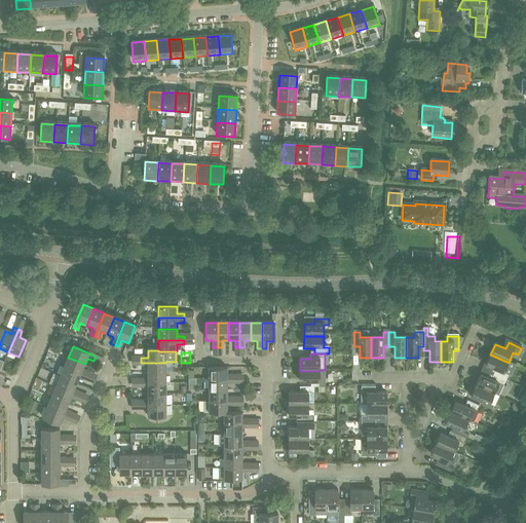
[(490,355),(485,366),(495,370),(493,375),(505,381),(509,376),(503,374),(509,363),(490,355)]
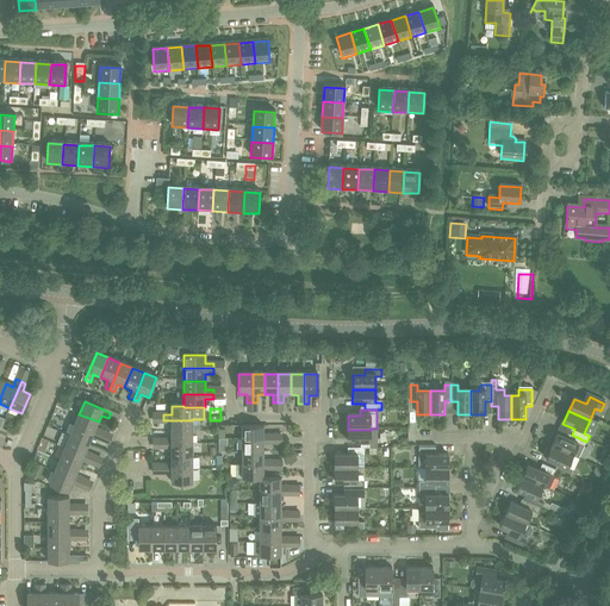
[(79,414),(74,426),(101,437),(103,432),(95,430),(99,422),(79,414)]
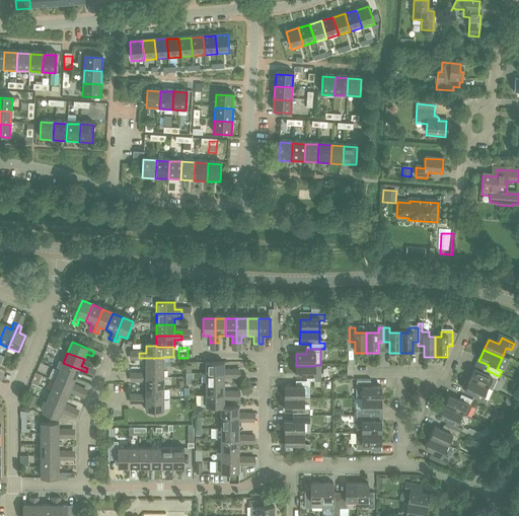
[(163,358),(139,358),(139,362),(146,362),(146,368),(167,369),(167,366),(163,366),(163,358)]
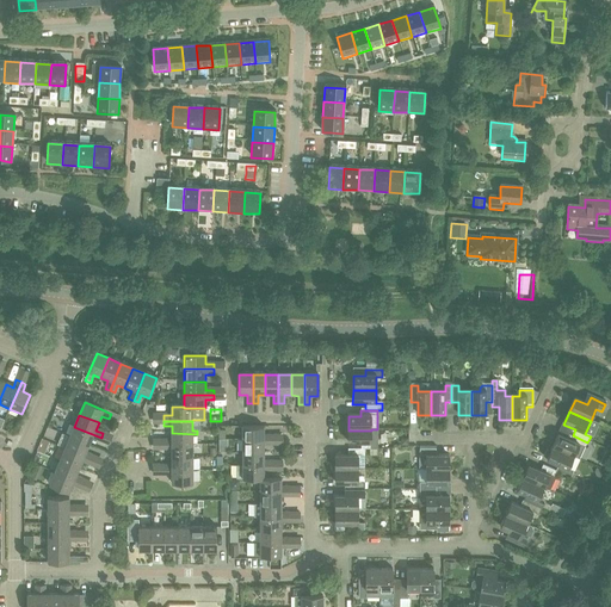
[(74,427),(69,439),(88,447),(92,440),(99,443),(102,438),(74,427)]
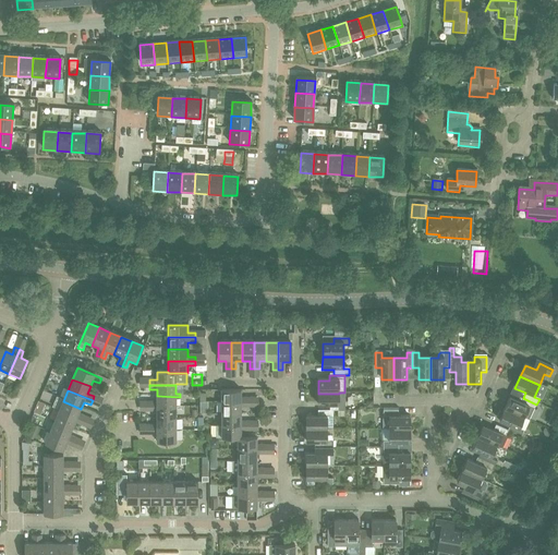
[(221,391),(221,403),(249,403),(249,399),(241,399),(241,391),(221,391)]
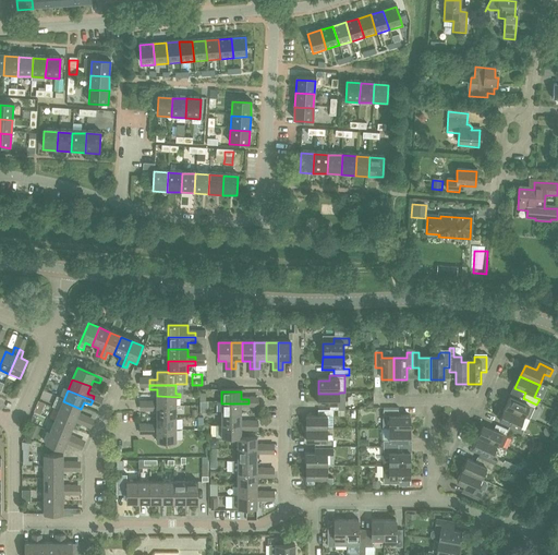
[(339,394),(318,394),(318,407),(329,407),(329,412),(332,412),(344,412),(344,399),(339,399),(339,394)]
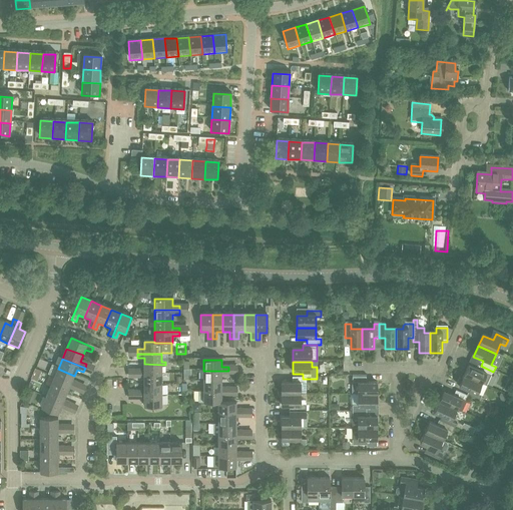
[(137,371),(137,375),(161,375),(161,366),(165,366),(165,365),(144,364),(144,371),(137,371)]
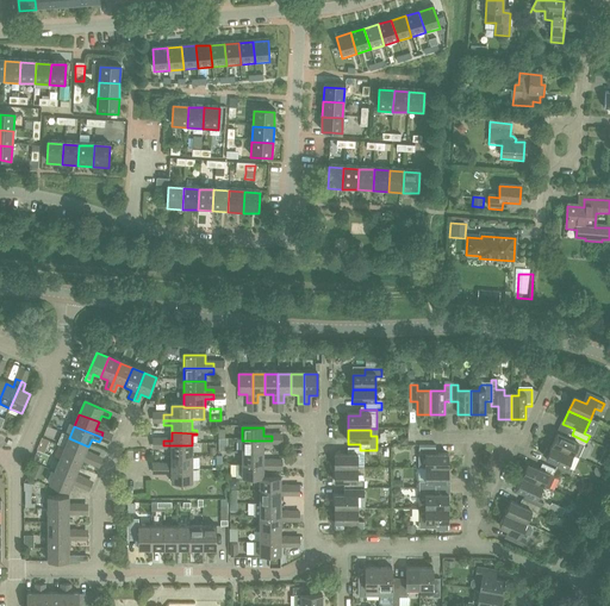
[(558,436),(552,448),(573,457),(579,460),(586,442),(572,435),(570,441),(558,436)]
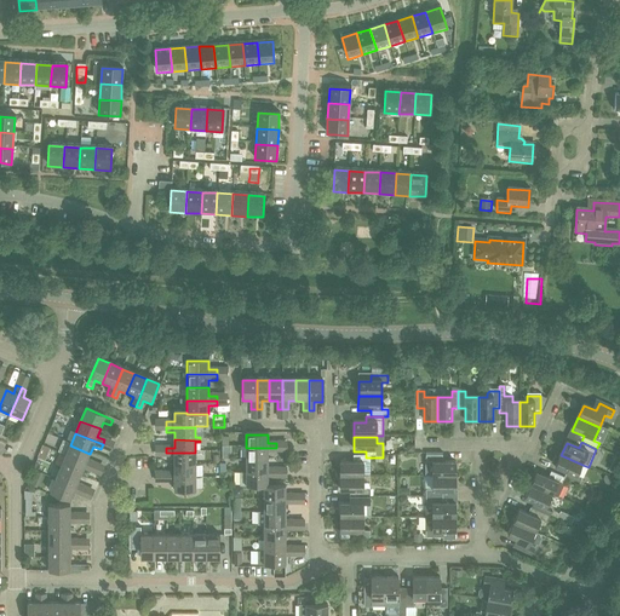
[(70,445),(65,458),(92,468),(95,464),(87,461),(90,454),(70,445)]
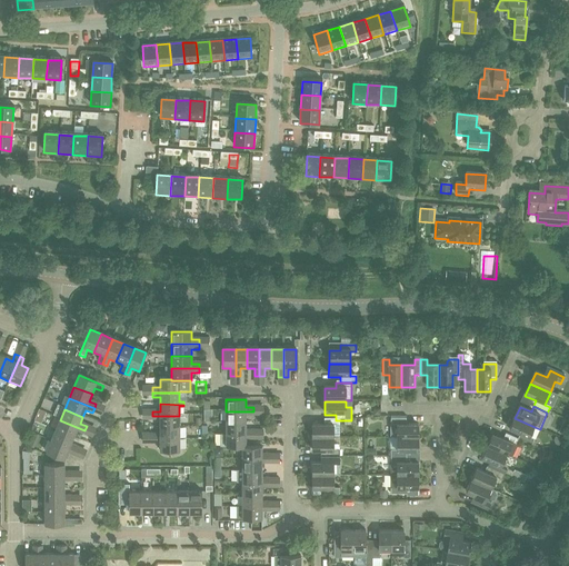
[(43,421),(46,414),(40,411),(39,415),(37,418),(37,419),(43,421)]
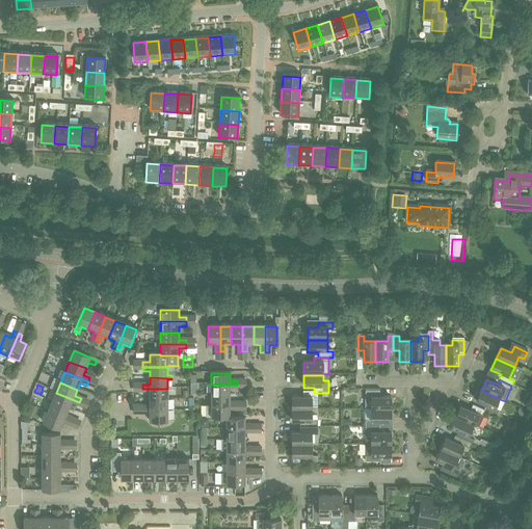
[(237,385),(211,385),(211,396),(230,396),(230,390),(237,390),(237,385)]
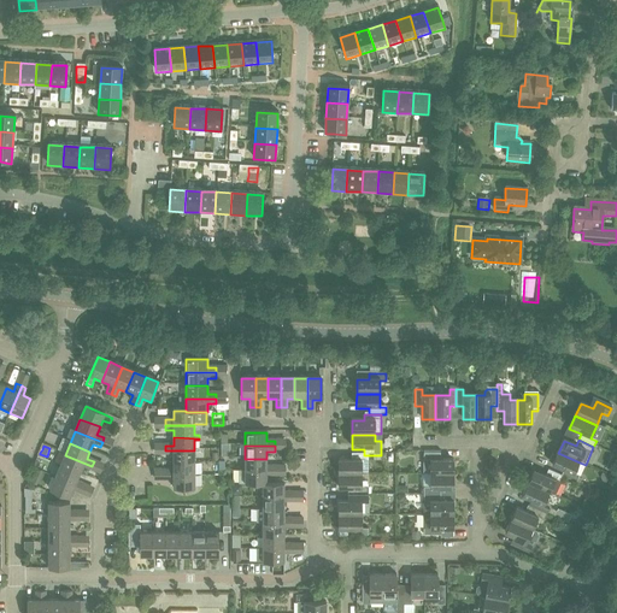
[(194,451),(165,451),(165,457),(174,457),(174,464),(194,464),(194,451)]
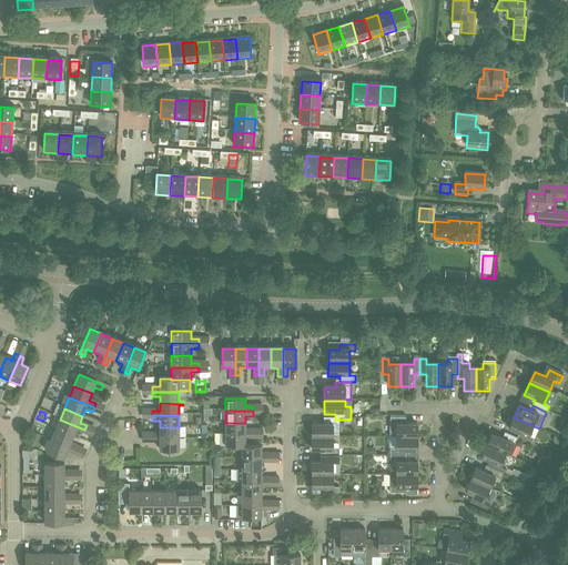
[(528,439),(534,426),(514,417),(511,423),(508,422),(506,426),(509,429),(508,430),(519,434),(517,440),(518,441),(530,446),(534,441),(528,439)]
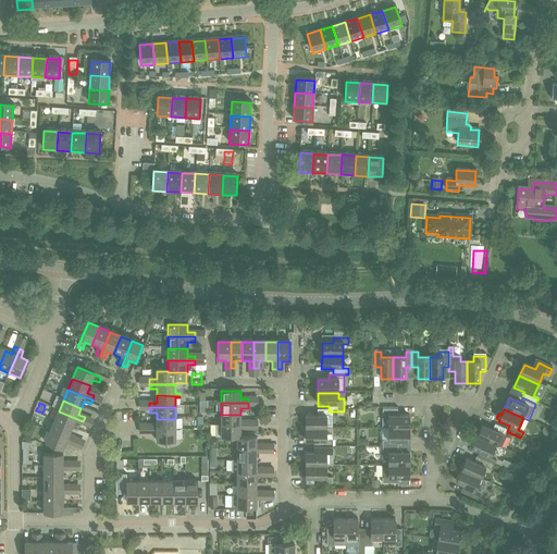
[(59,411),(54,422),(72,430),(74,423),(82,426),(83,421),(59,411)]
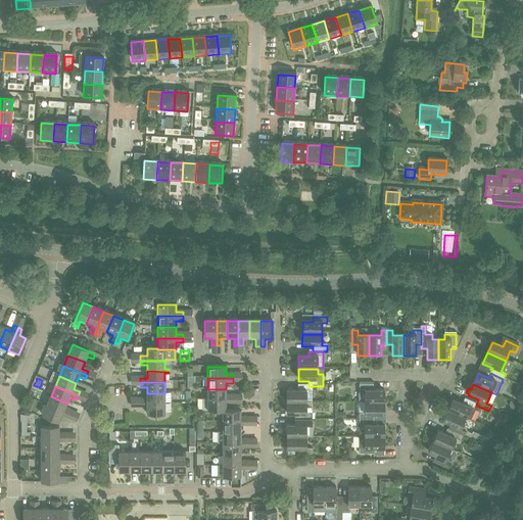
[(287,391),(287,404),(306,404),(306,392),(312,392),(312,386),(308,386),(297,386),(297,391),(287,391)]
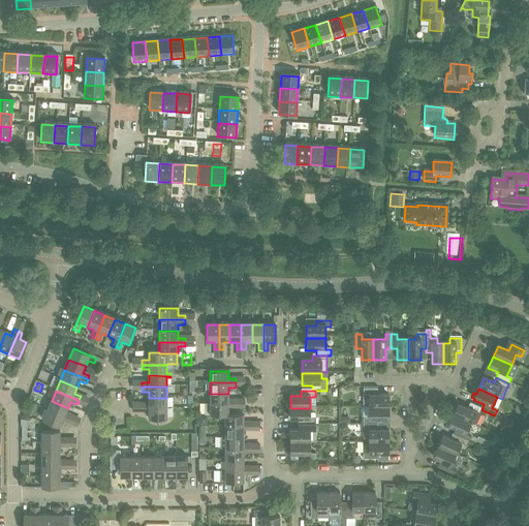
[(363,391),(363,397),(364,407),(369,407),(369,408),(389,408),(389,396),(377,396),(377,391),(363,391)]
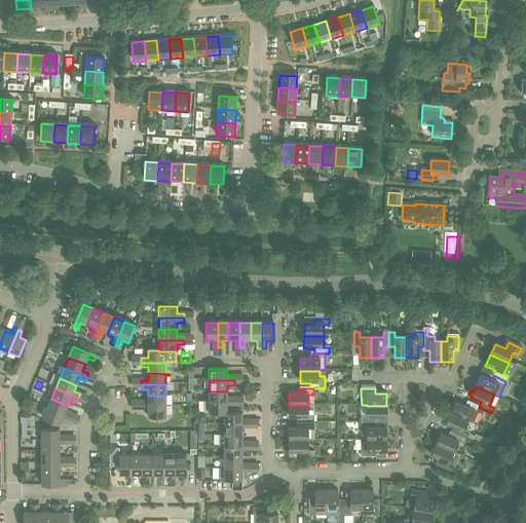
[(209,391),(209,403),(234,403),(234,399),(227,399),(227,391),(209,391)]
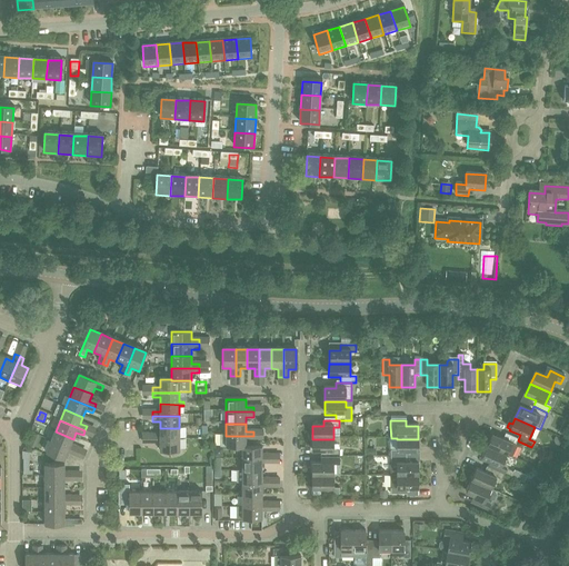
[(152,435),(152,440),(179,440),(179,428),(160,428),(160,435),(152,435)]
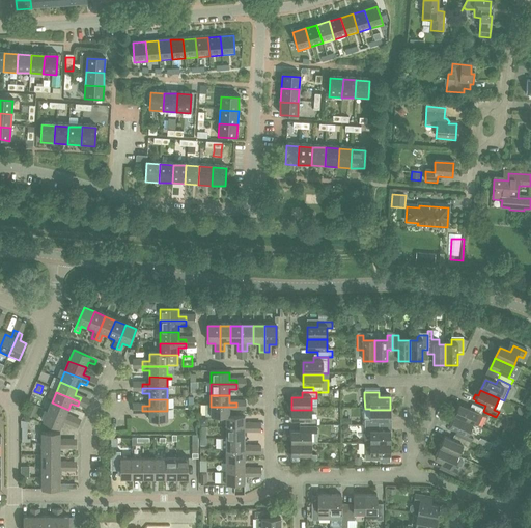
[(52,403),(47,413),(71,422),(73,418),(65,415),(68,410),(52,403)]
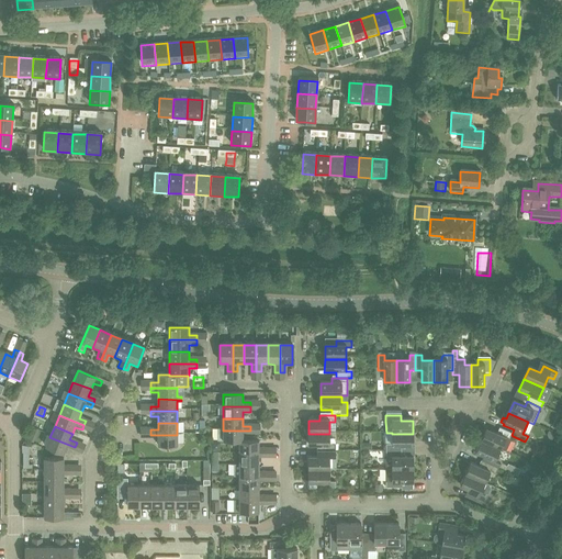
[(38,432),(30,428),(27,435),(29,435),(33,437),(36,438),(38,432)]
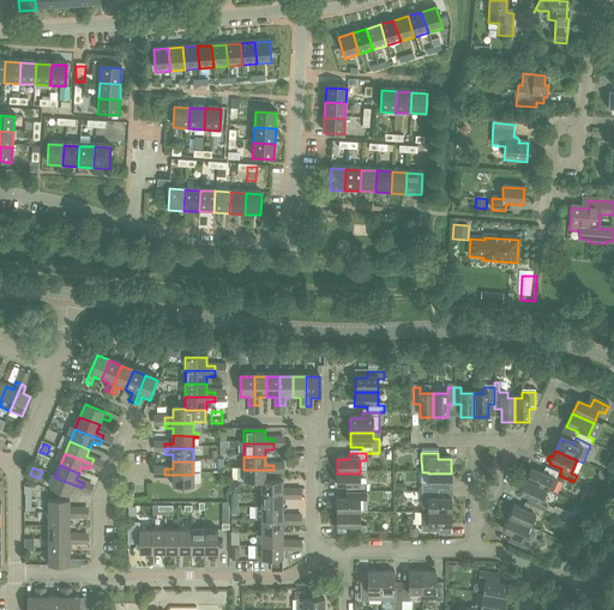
[(531,470),(525,482),(546,491),(547,491),(553,494),(558,482),(560,476),(559,475),(546,469),(542,475),(531,470)]
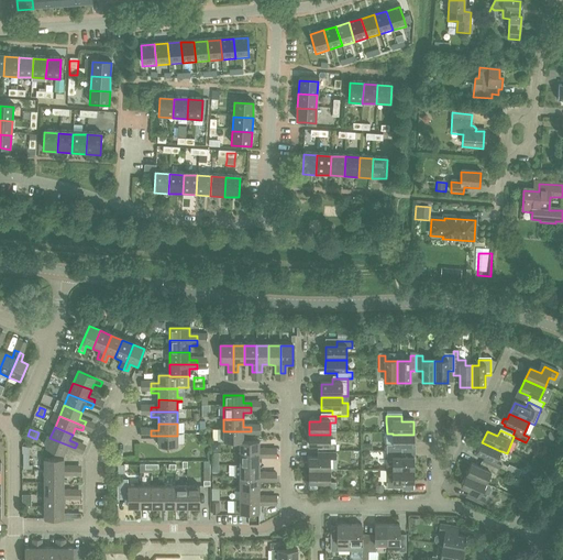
[(218,443),(223,443),(240,443),(243,443),(243,442),(243,437),(251,437),(251,431),(223,431),(218,431),(218,443)]
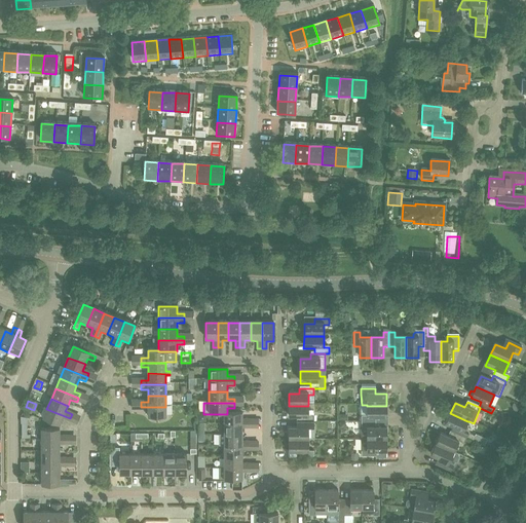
[(289,406),(289,418),(299,418),(299,423),(313,423),(313,417),(308,417),(308,406),(289,406)]
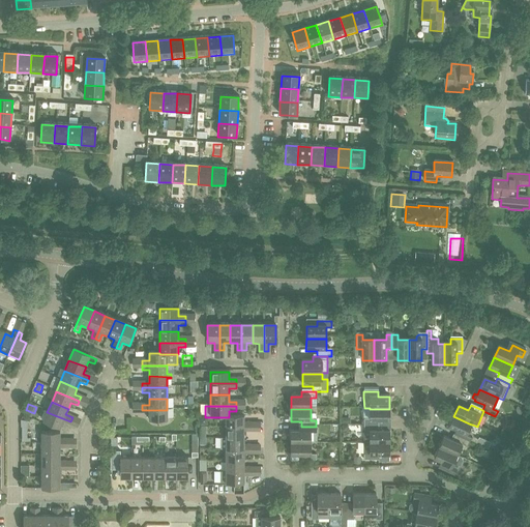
[(363,420),(363,427),(378,427),(378,421),(389,421),(389,409),(370,409),(370,420),(363,420)]
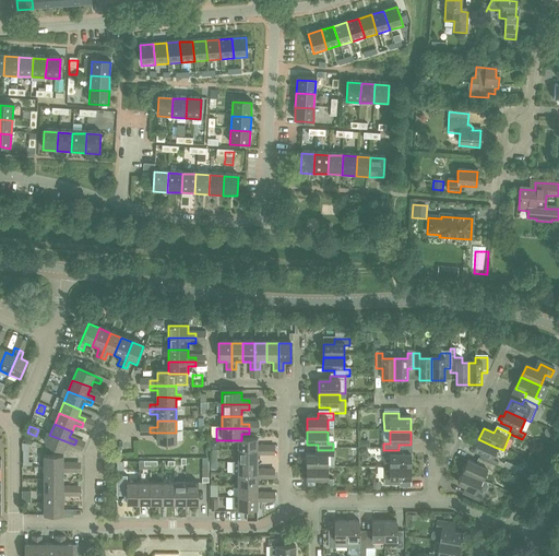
[(176,433),(150,433),(150,437),(157,437),(157,445),(176,445),(176,433)]
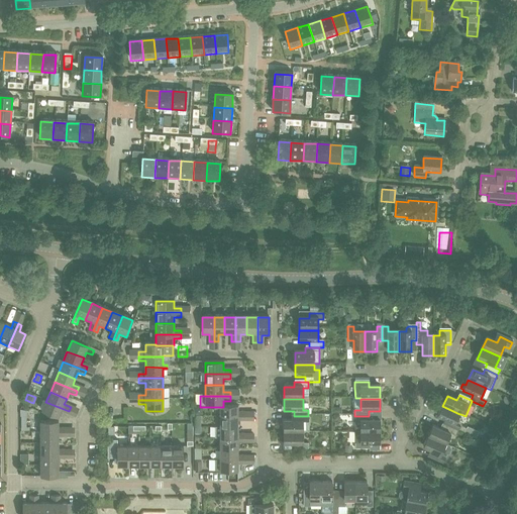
[(69,411),(45,402),(41,412),(58,419),(61,413),(67,415),(69,411)]
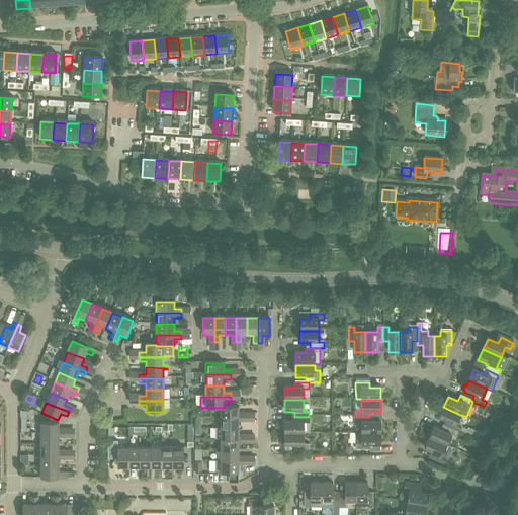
[(221,408),(221,419),(245,419),(245,414),(239,414),(239,408),(224,407),(224,408),(221,408)]
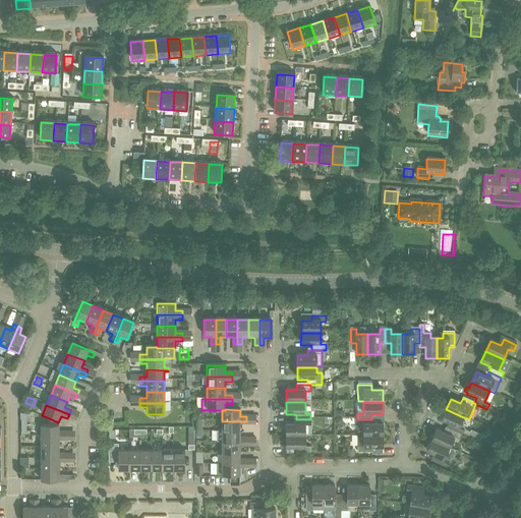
[(446,409),(441,420),(451,424),(449,429),(461,436),(465,427),(463,423),(461,422),(463,417),(446,409)]
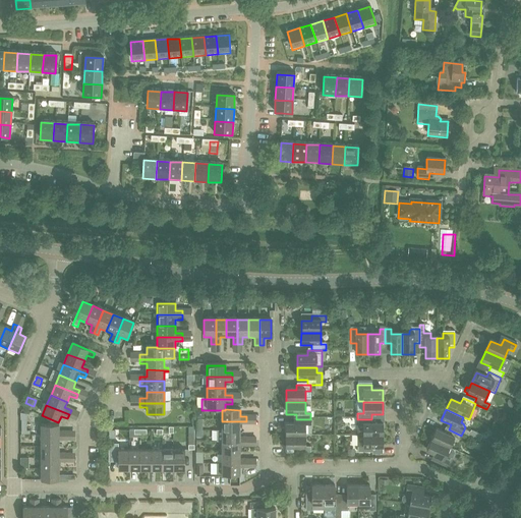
[(286,424),(286,437),(305,437),(305,425),(310,425),(310,419),(296,419),(296,424),(286,424)]
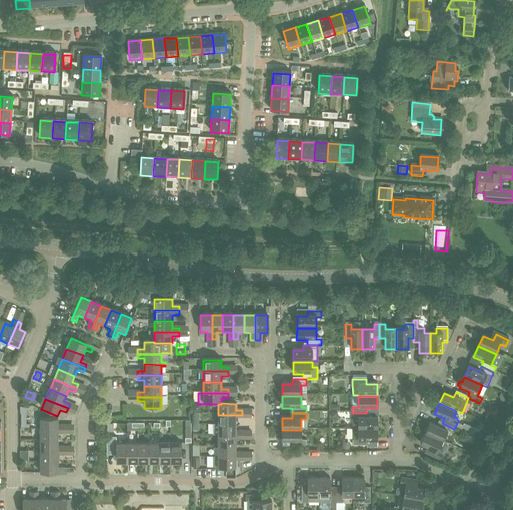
[(352,413),(352,419),(352,430),(377,430),(377,418),(367,418),(366,413),(352,413)]
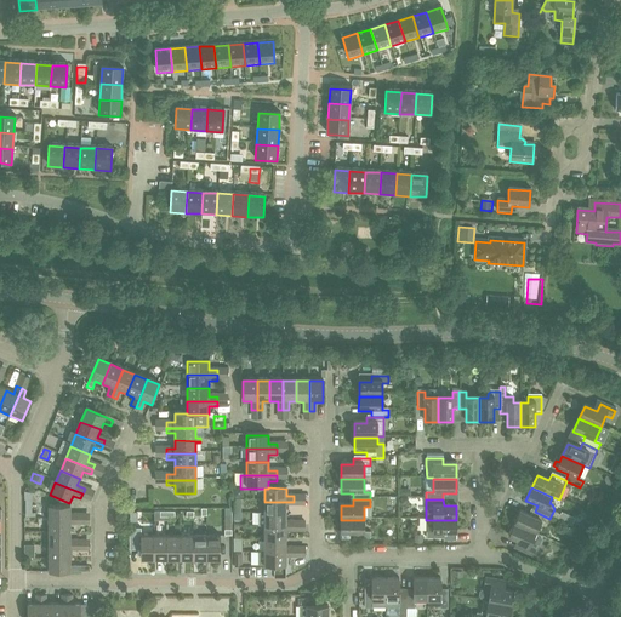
[(265,502),(265,515),(286,514),(286,507),(294,507),(294,502),(265,502)]
